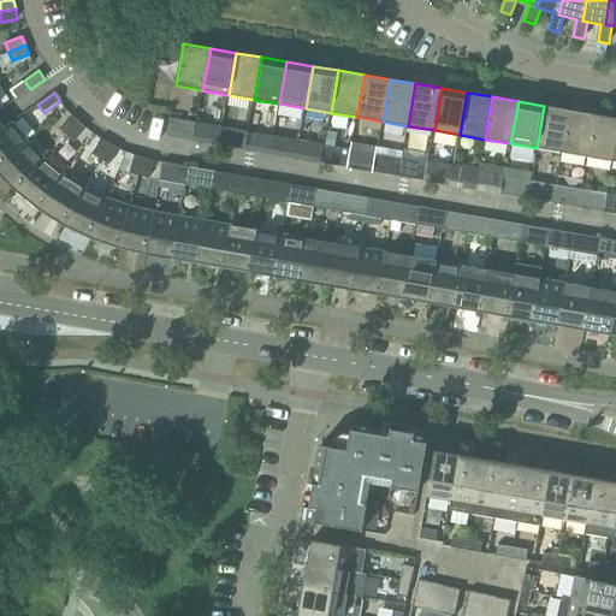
[(537,148),(563,153),(570,111),(544,106),(537,148)]
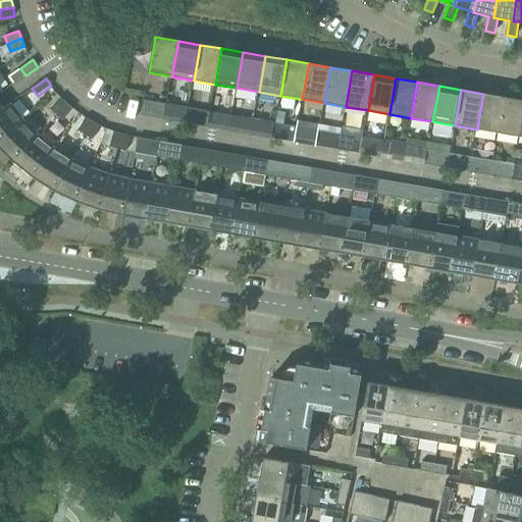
[(477,129),(499,134),(505,97),(483,94),(477,129)]
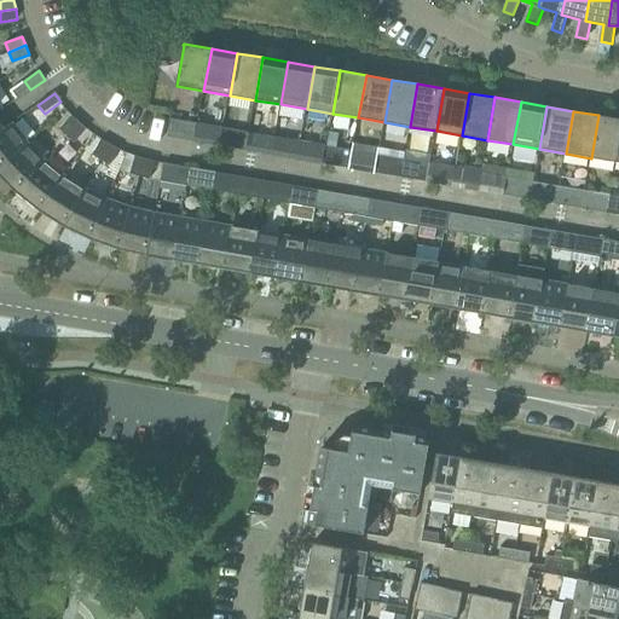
[(61,128),(68,136),(80,122),(73,115),(61,128)]
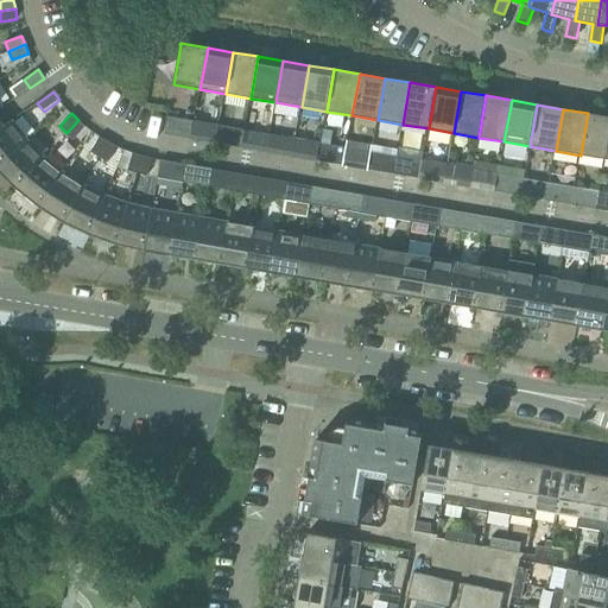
[(581,156),(606,159),(607,146),(607,116),(588,113),(581,156)]
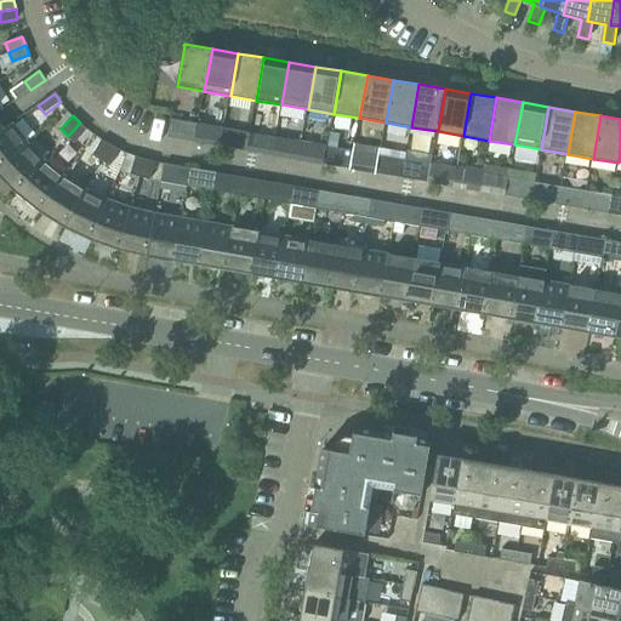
[(172,119),(169,137),(180,138),(183,120),(172,119)]
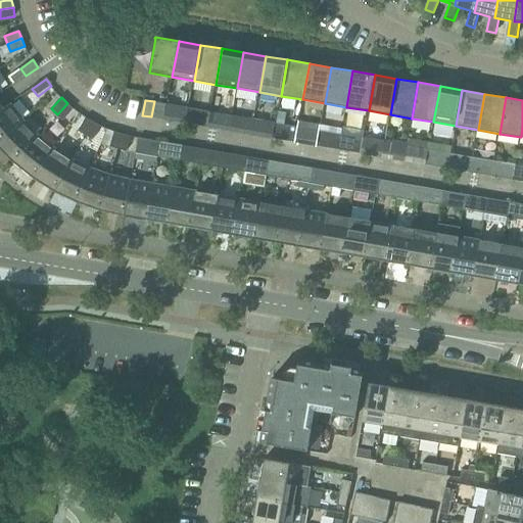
[(0,141),(25,121),(10,103),(4,107),(0,102),(0,141)]
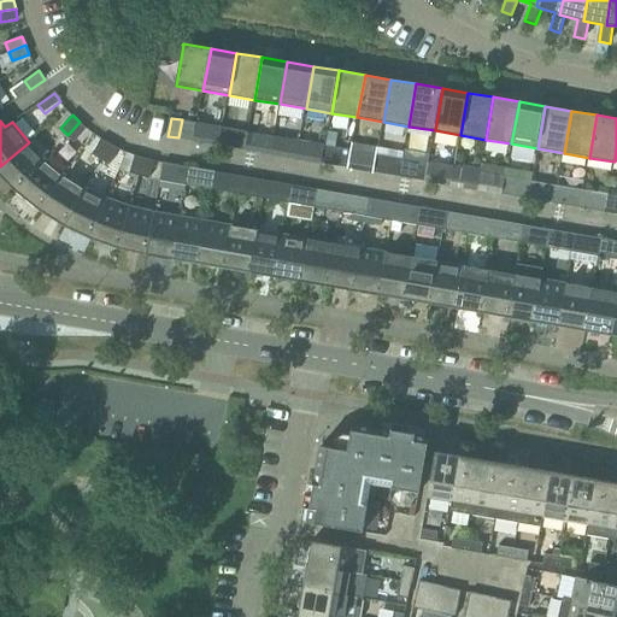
[(80,122),(68,135),(75,142),(87,128),(80,122)]
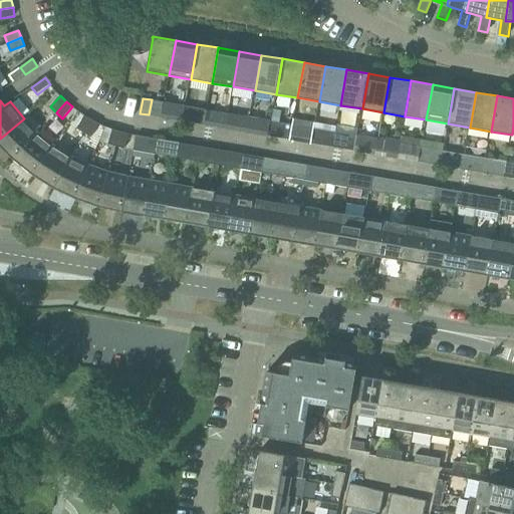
[(162,117),(171,118),(174,103),(165,102),(162,117)]
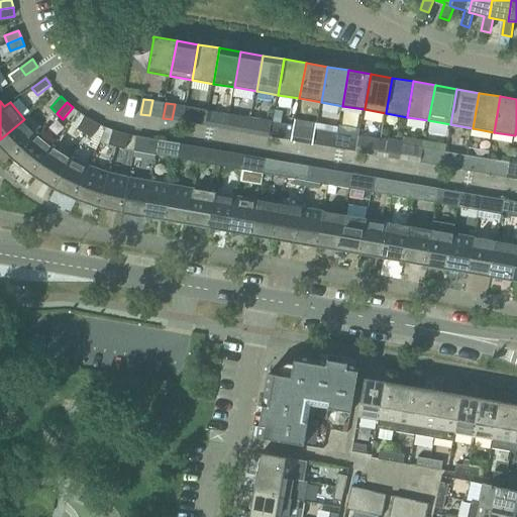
[(184,121),(193,123),(196,108),(187,106),(184,121)]
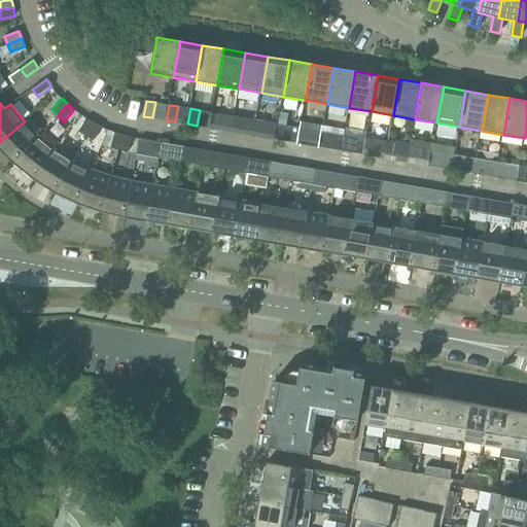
[(212,112),(210,128),(218,130),(221,114),(212,112)]
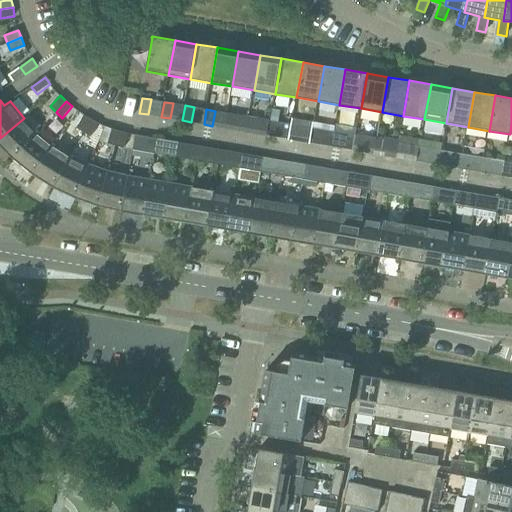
[(227,113),(225,128),(234,129),(236,114),(227,113)]
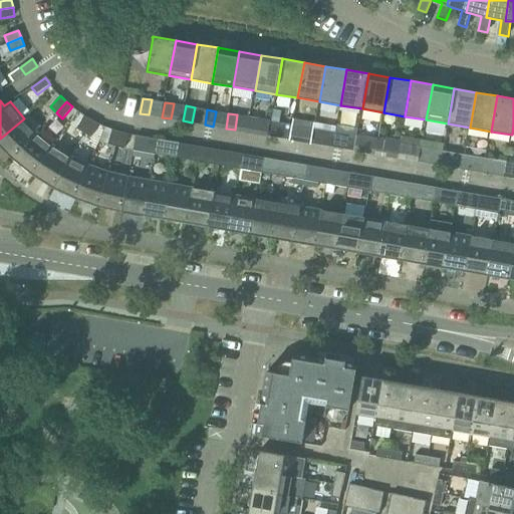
[(272,113),(271,120),(280,122),(282,122),(283,115),(272,113)]
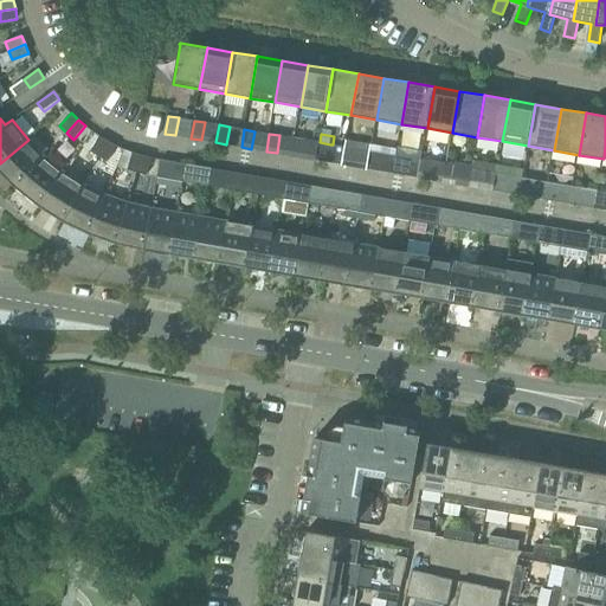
[(91,152),(100,156),(109,141),(100,136),(91,152)]
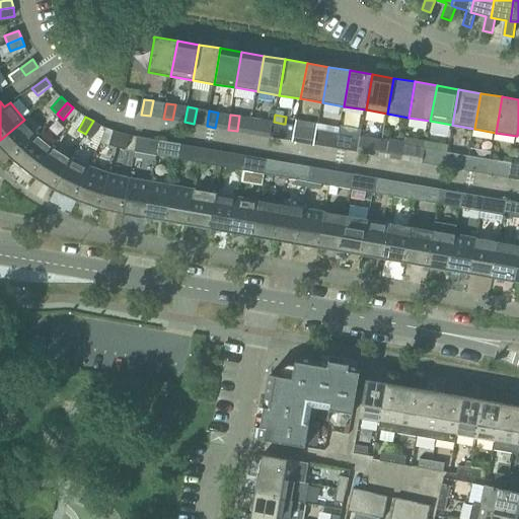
[(249,133),(258,135),(262,120),(252,118),(249,133)]
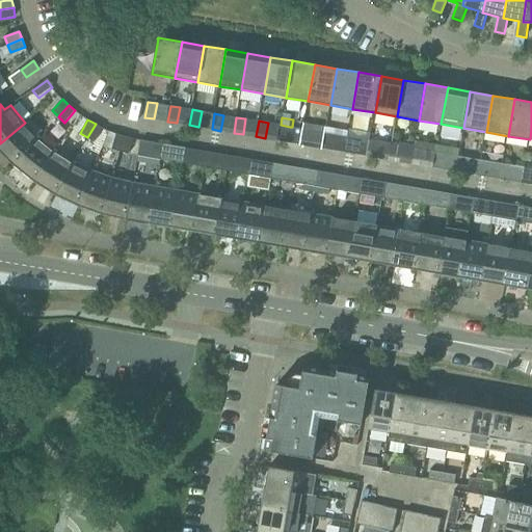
[(0,143),(0,150),(15,165),(40,137),(25,123),(0,143)]
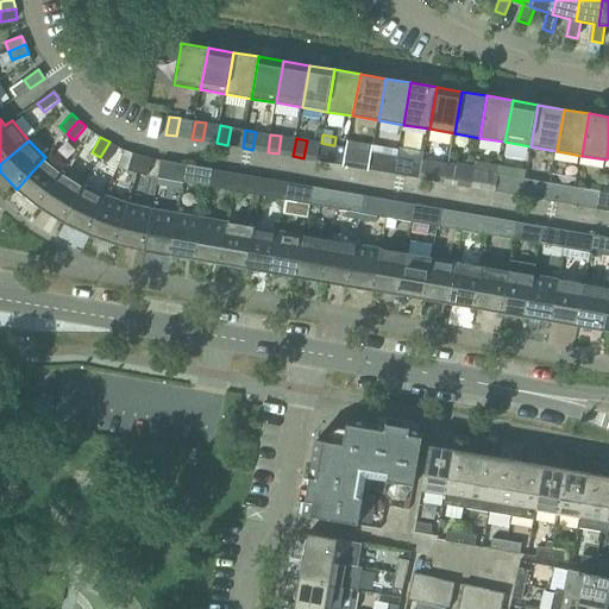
[(110,142),(100,157),(110,162),(118,146),(110,142)]
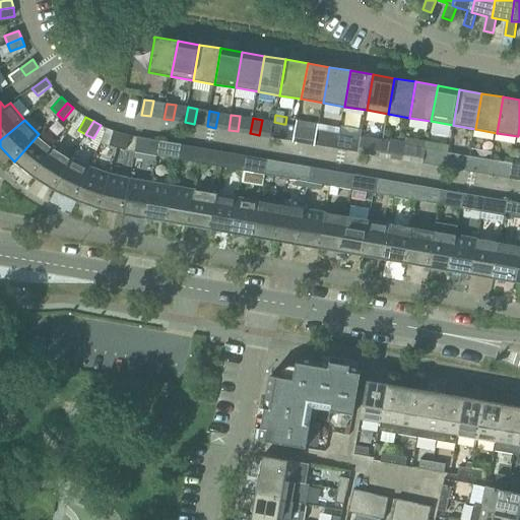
[(271,137),(280,139),(283,124),(274,122),(271,137)]
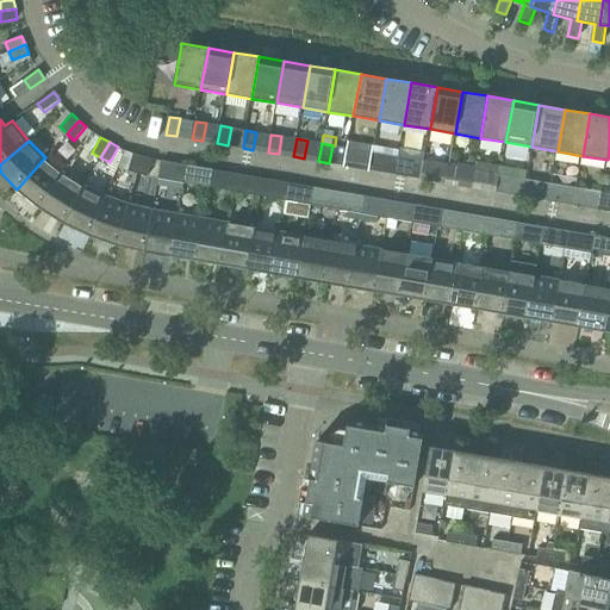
[(344,166),(355,167),(359,149),(348,148),(344,166)]
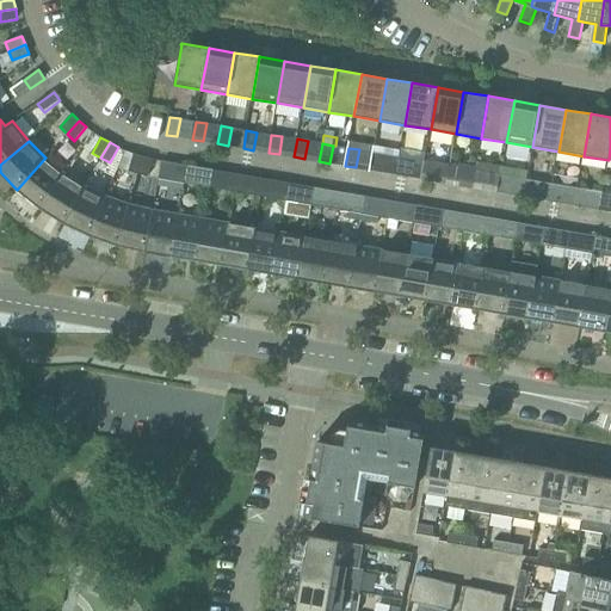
[(127,150),(118,168),(129,171),(139,173),(143,156),(134,154),(127,150)]
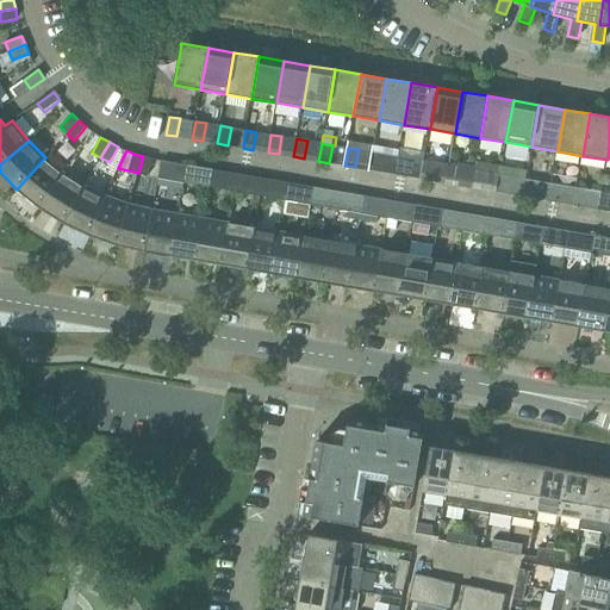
[(373,153),(371,170),(381,172),(384,154),(373,153)]
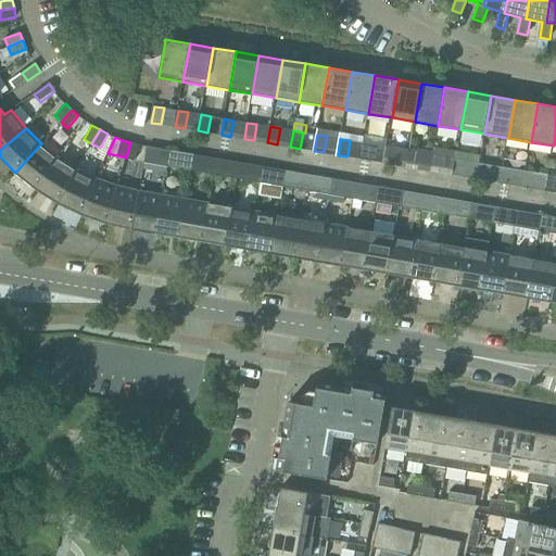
[(130,142),(126,158),(136,161),(140,144),(130,142)]
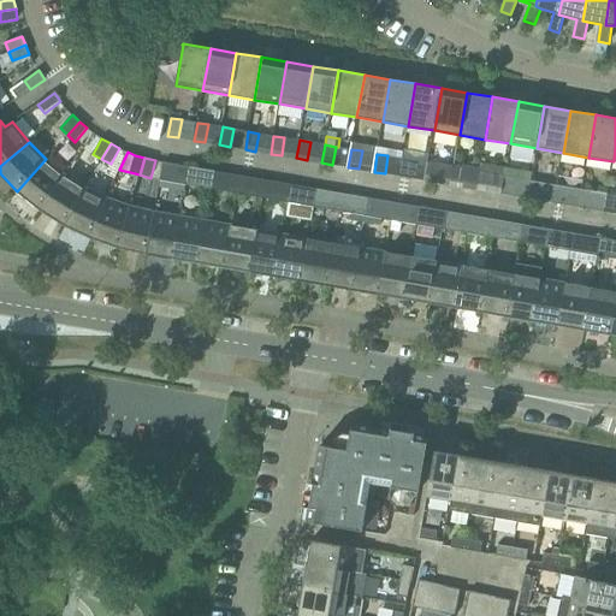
[(402,158),(400,176),(410,178),(413,160),(402,158)]
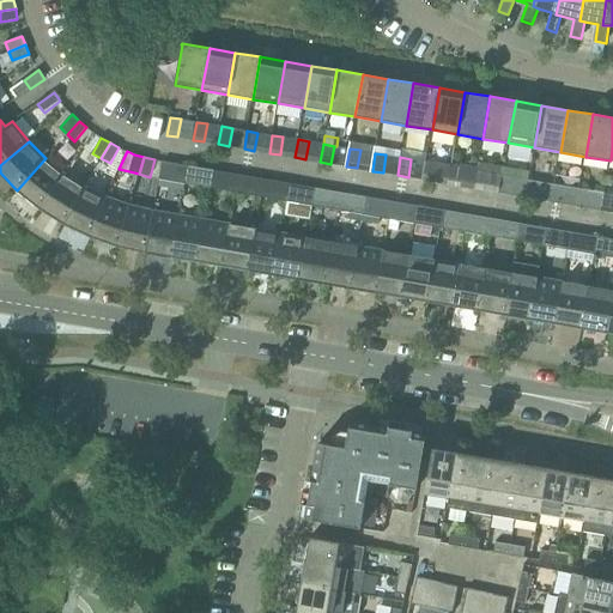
[(17,190),(40,208),(65,174),(46,158),(17,190)]
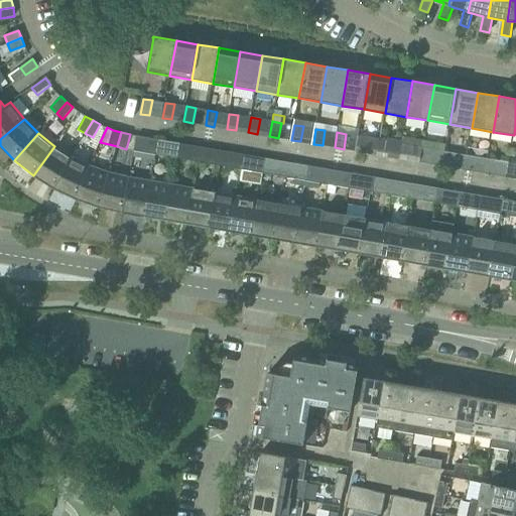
[(156,154),(159,139),(137,136),(133,156),(146,158),(147,153),(156,154)]
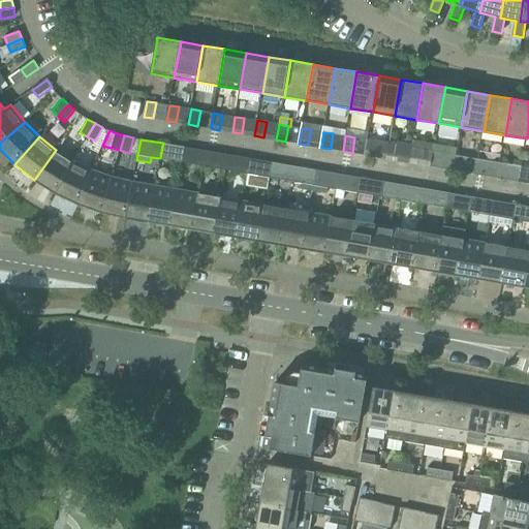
[(390,144),(368,139),(365,155),(386,159),(390,144)]
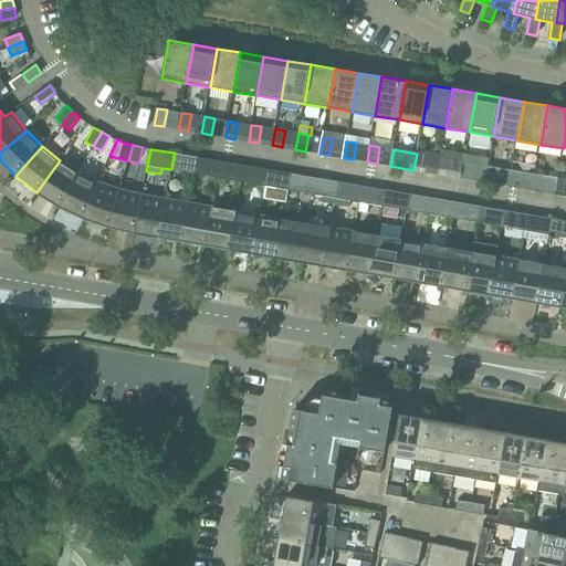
[(185,155),(175,153),(171,169),(181,171),(185,155)]
